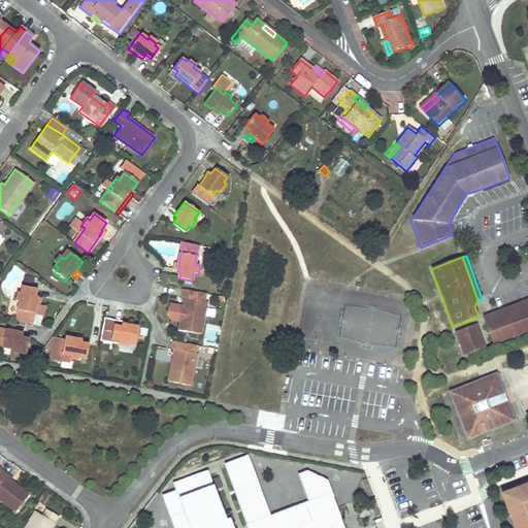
[(35,287),(22,285),(20,292),(17,291),(14,302),(19,303),(15,320),(32,324),(33,314),(42,315),(43,304),(35,302),(37,295),(34,295),(35,287)]
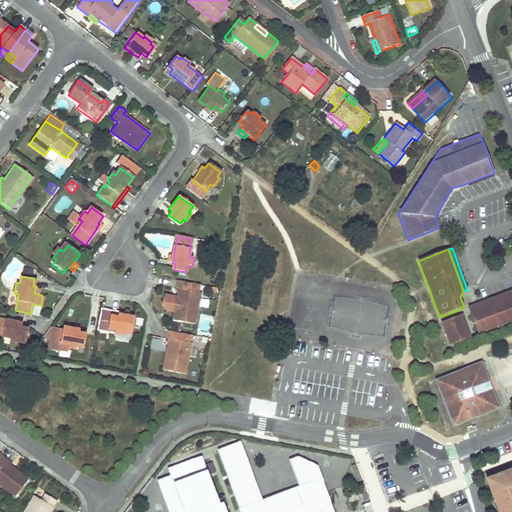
[(191,283),(177,281),(175,287),(178,288),(177,296),(163,293),(161,303),(164,308),(174,310),(172,319),(194,323),(200,291),(189,289),(191,283)]
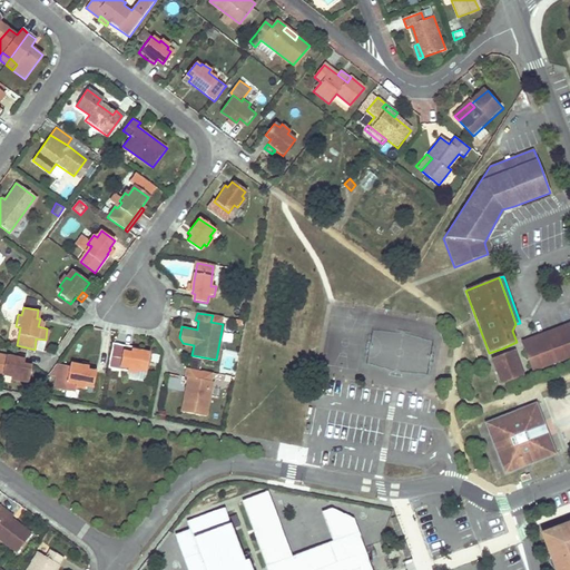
[(539,335),(521,341),(523,346),(533,342),(549,336),(569,327),(569,322),(564,325),(539,335)]
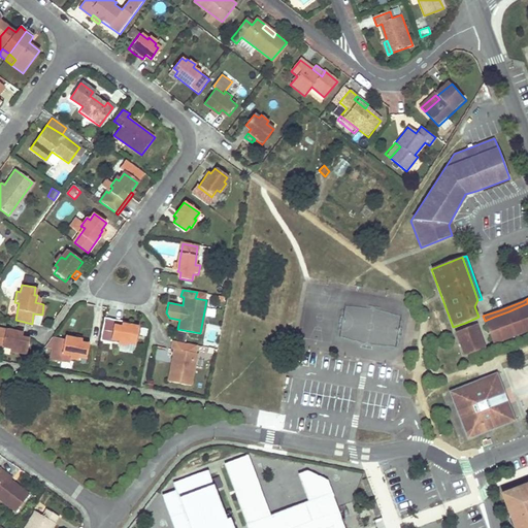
[(494,317),(485,321),(494,345),(504,341),(518,336),(527,332),(527,303),(508,311),(494,317)]
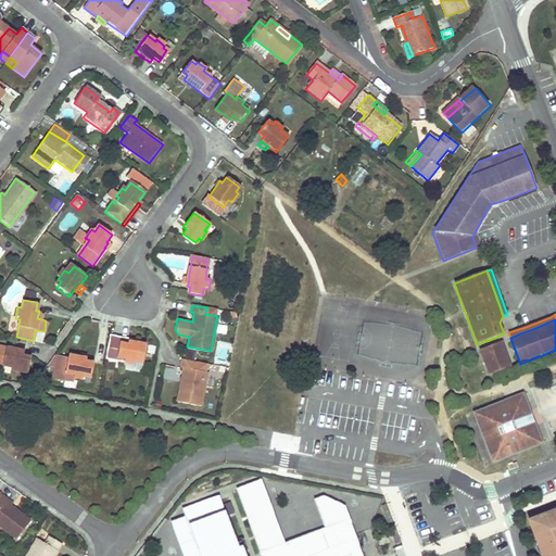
[(225,335),(227,326),(218,324),(216,333),(225,335)]
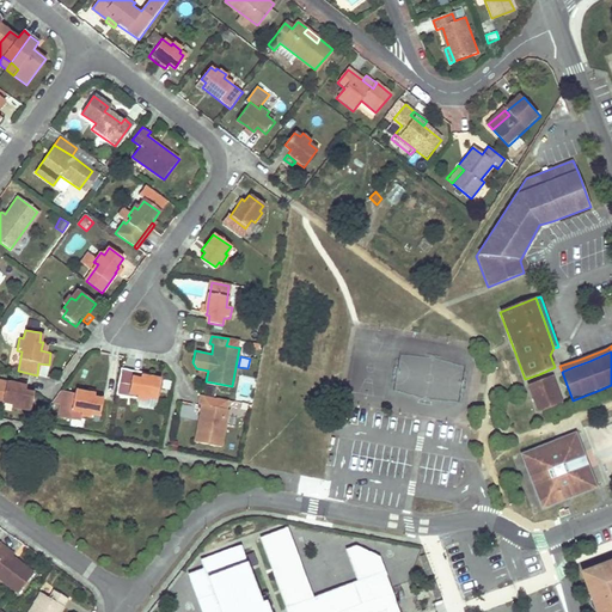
[(121,369),(117,383),(129,385),(132,374),(150,378),(150,375),(121,369)]
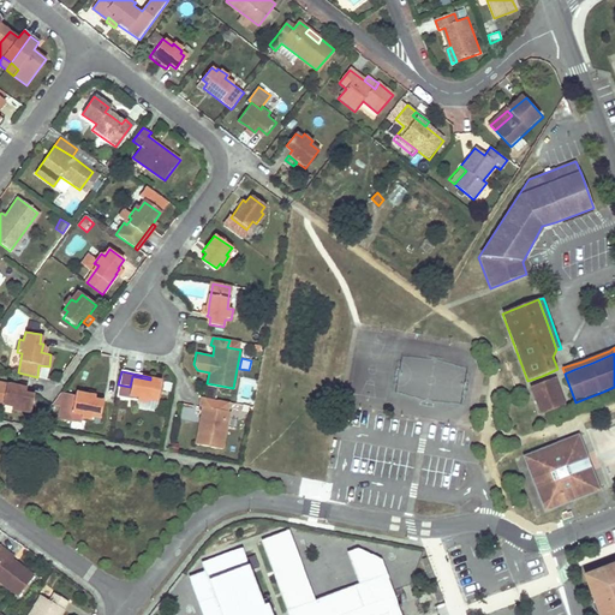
[(157,401),(161,382),(132,376),(130,387),(118,384),(115,398),(127,400),(129,395),(137,398),(137,401),(147,404),(148,400),(157,401)]
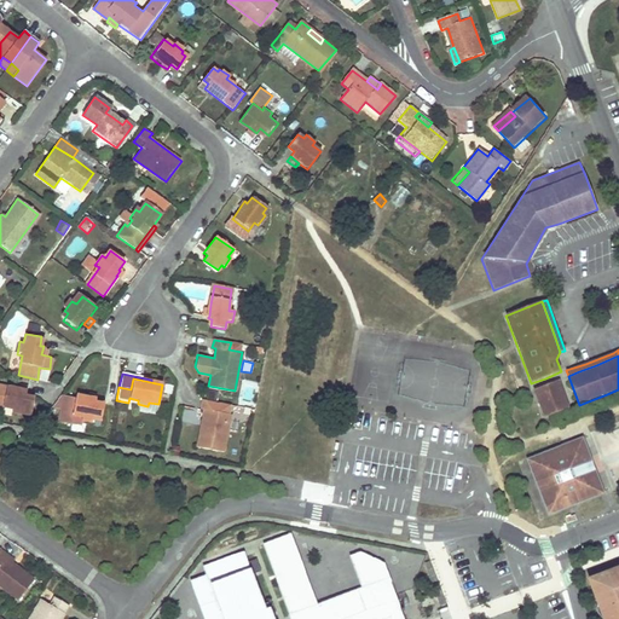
[(559,381),(533,391),(543,418),(570,409),(559,381)]
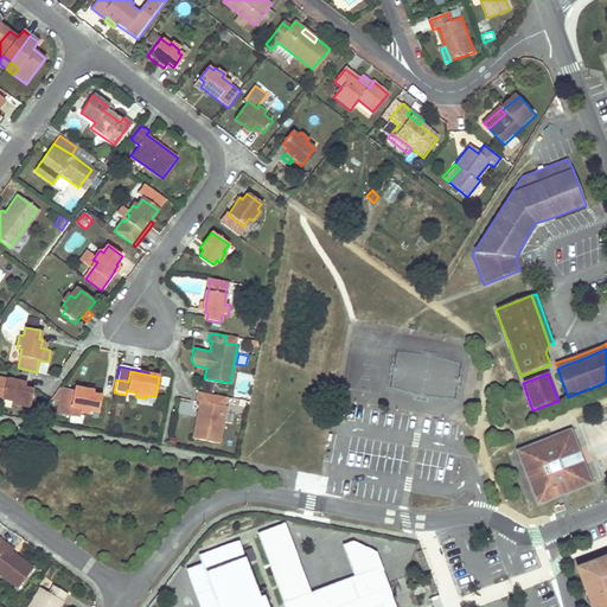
[(0,378),(0,389),(6,390),(5,400),(14,402),(13,406),(32,409),(36,389),(26,388),(26,384),(0,378)]
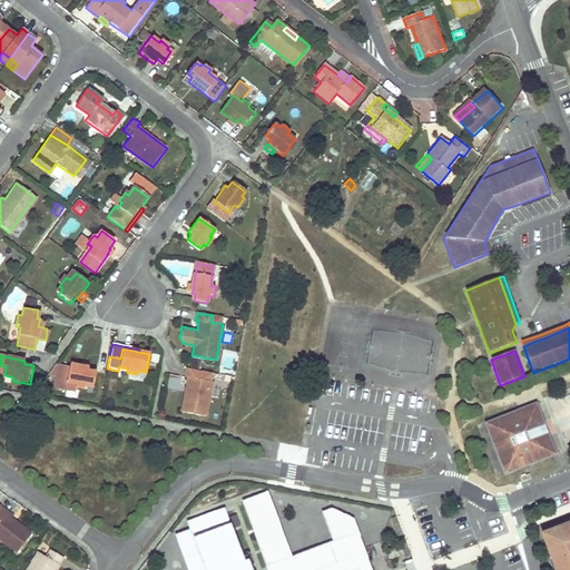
[(92,387),(96,372),(87,370),(87,367),(70,363),(70,366),(57,363),(48,375),(55,376),(52,387),(65,390),(67,382),(75,383),(74,386),(75,386),(84,389),(85,385),(92,387)]
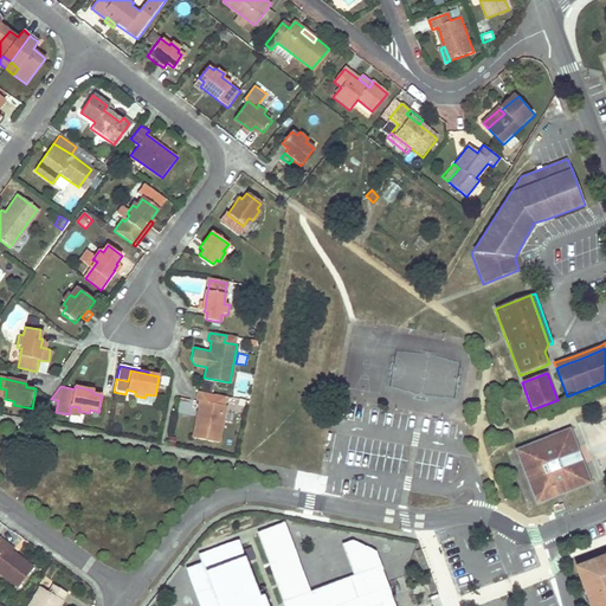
[(212,404),(214,397),(198,393),(197,400),(200,401),(193,438),(218,444),(225,406),(212,404)]
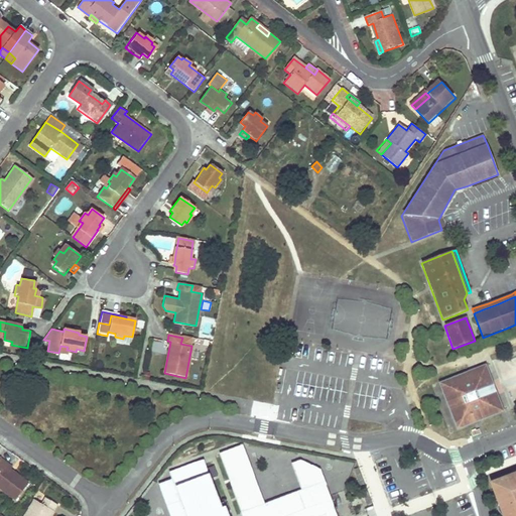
[(67,350),(68,347),(60,346),(58,353),(67,355),(68,350),(67,350)]
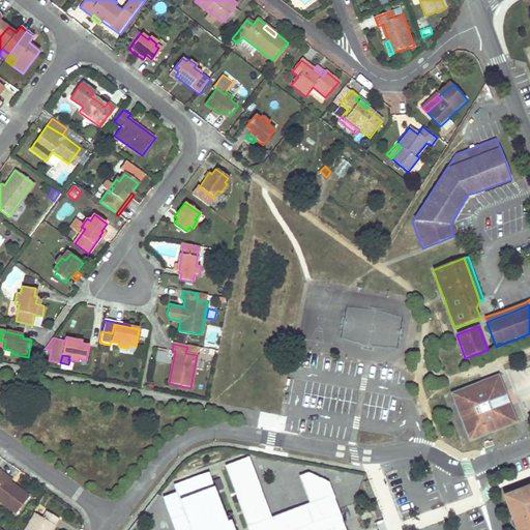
[(451,391),(469,437),(508,421),(508,420),(509,420),(508,418),(510,418),(510,416),(511,416),(507,405),(506,402),(504,402),(503,399),(501,394),(503,393),(502,391),(498,380),(496,381),(496,379),(493,380),(493,378),(491,379),(490,377),(480,381),(451,391)]
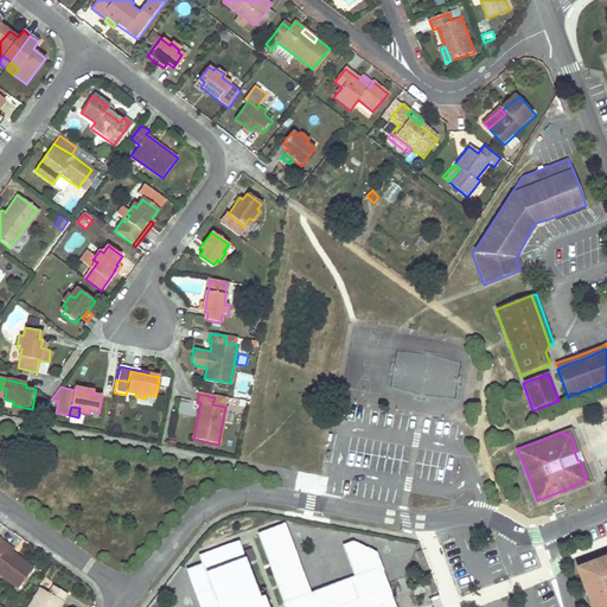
[(563,505),(553,509),(555,515),(566,511),(563,505)]
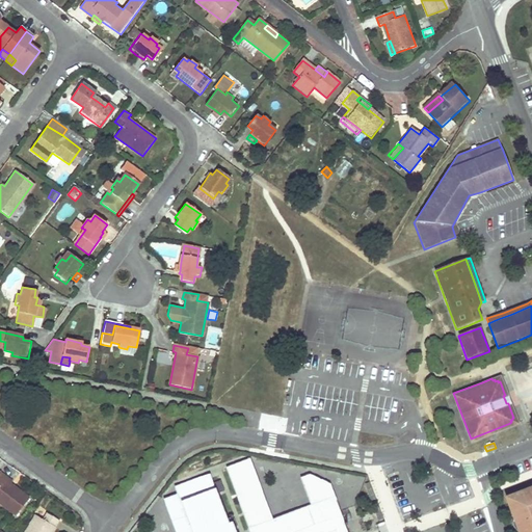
[(249,458),(225,468),(225,469),(242,512),(243,515),(248,529),(248,531),(233,531),(233,530),(232,527),(230,523),(227,524),(224,520),(223,516),(216,497),(215,494),(214,489),(210,478),(208,474),(174,487),(177,494),(162,499),(169,516),(183,511),(200,505),(209,531),(346,531),(344,523),(342,520),(341,515),(339,511),(335,500),(318,506),(316,503),(310,505),(271,520),(249,458)]
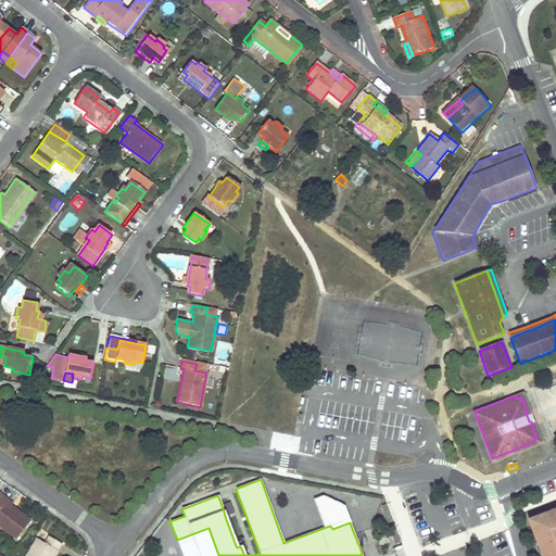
[(323,496),(313,500),(324,528),(330,526),(332,529),(350,522),(344,506),(323,496)]
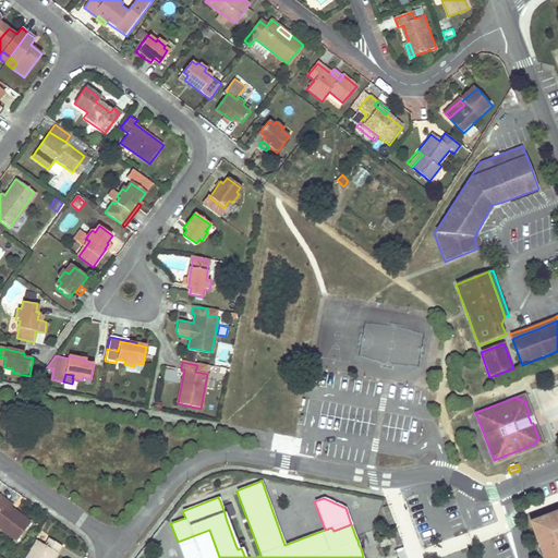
[(10,511),(2,505),(0,507),(0,511),(5,517),(8,514),(10,511)]
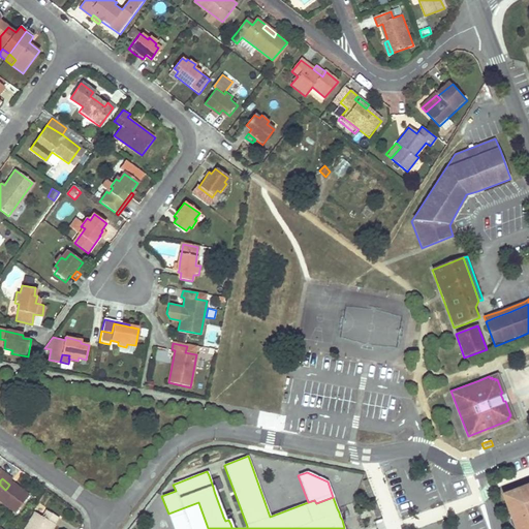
[(378,509),(367,479),(362,480),(376,518),(380,516),(378,509)]
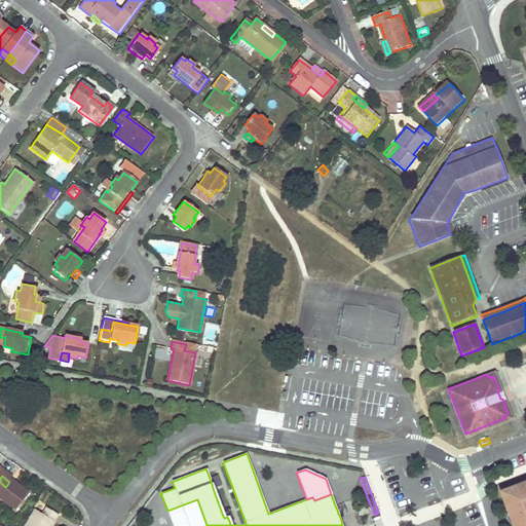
[(525,525),(525,481),(496,493),(509,525),(525,525)]
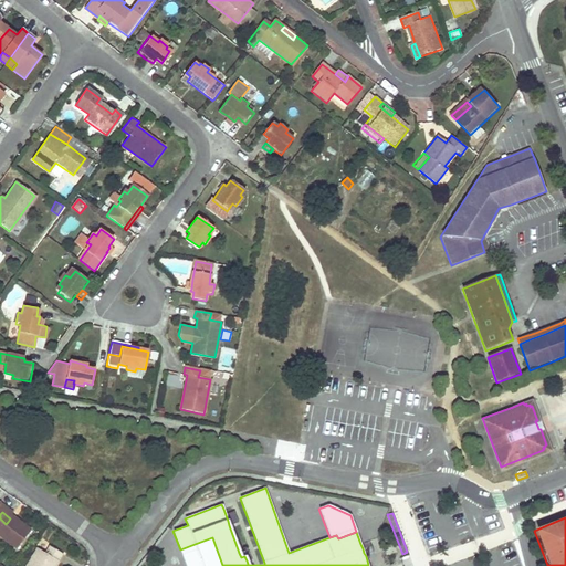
[(0,519),(0,543),(12,554),(27,535),(8,522),(6,524),(0,519)]
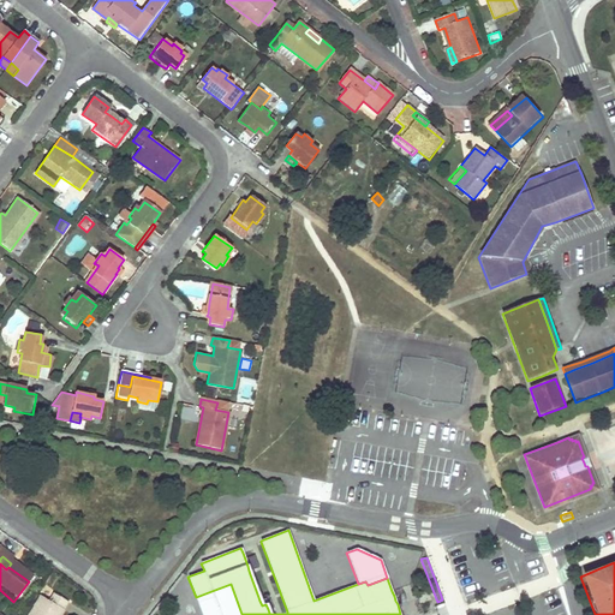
[(242,614),(231,584),(212,591),(196,597),(202,614),(242,614)]
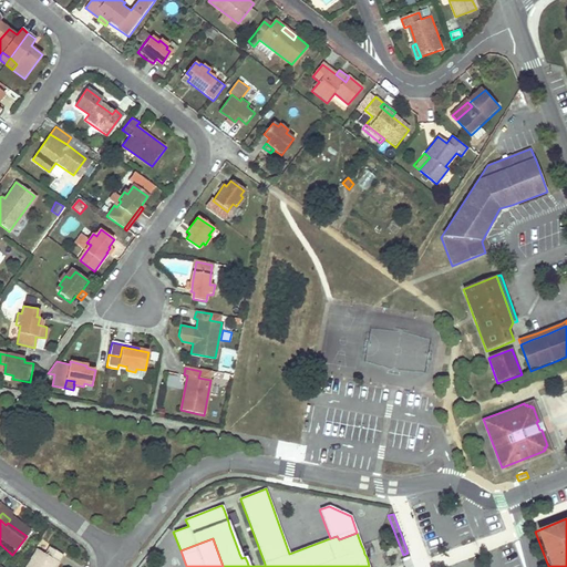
[(41,552),(33,547),(21,566),(51,566),(60,554),(45,545),(41,552)]
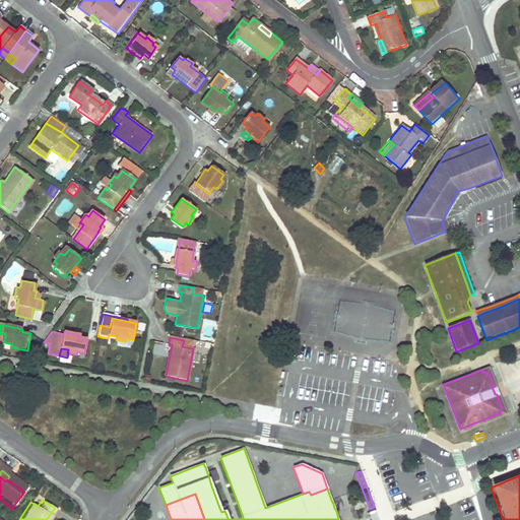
[(343,509),(340,501),(333,504),(334,508),(336,511),(343,509)]
